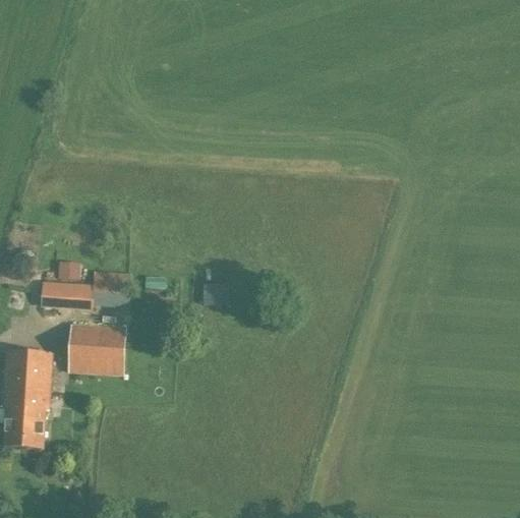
[(58,261),(57,278),(77,279),(78,263),(58,261)]
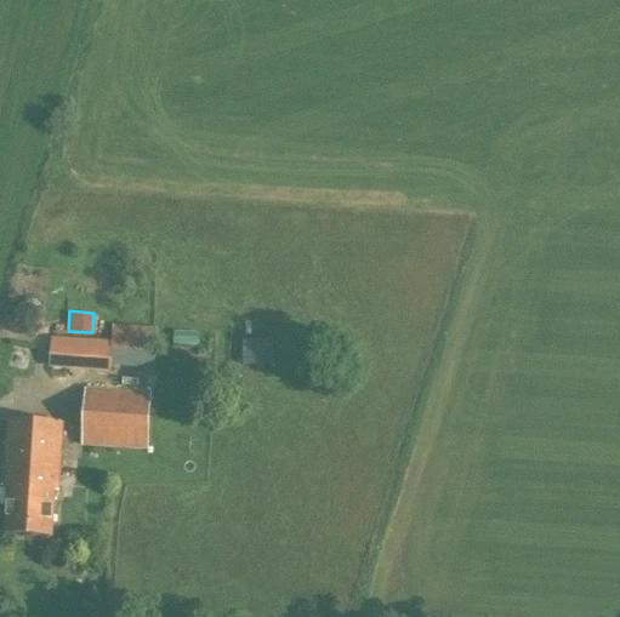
[(97,327),(96,337),(51,333),(49,365),(109,369),(109,365),(153,369),(157,325),(113,323),(112,329),(97,327)]
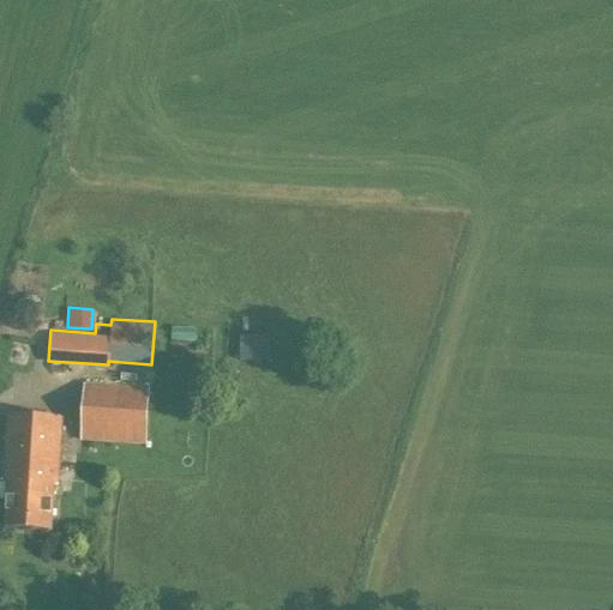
[(239,333),(239,358),(269,357),(268,332),(239,333)]
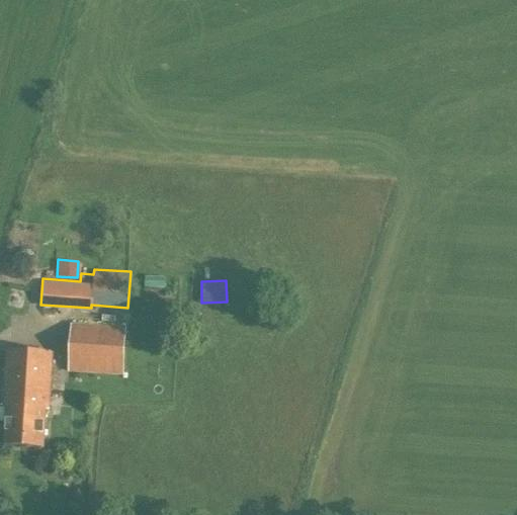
[(125,325),(70,322),(67,369),(122,372),(125,325)]
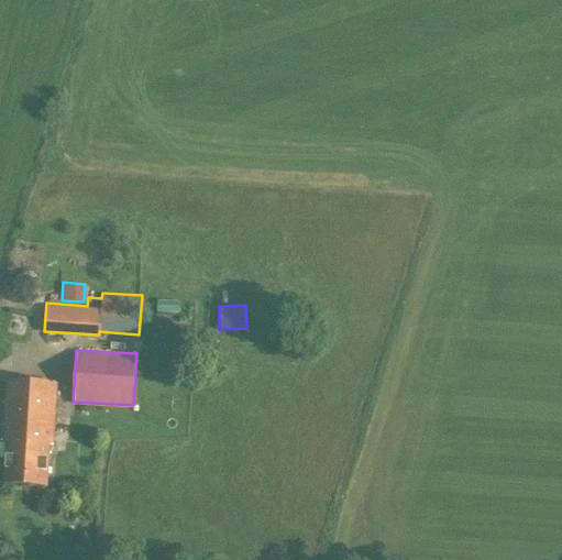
[(2,481),(46,484),(48,445),(51,445),(55,382),(7,379),(3,440),(6,440),(2,481)]
